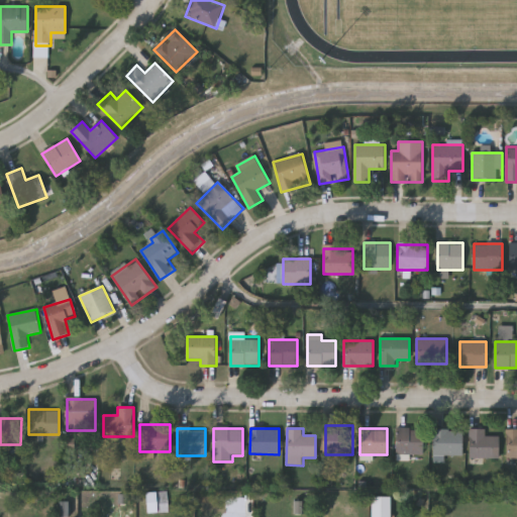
[(424,454),(396,454),(396,428),(424,428),(424,454)]
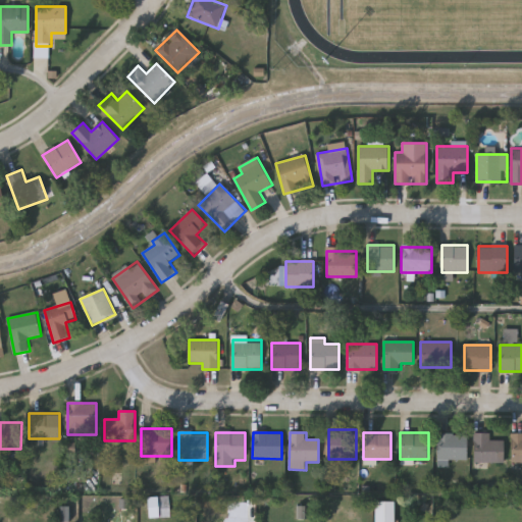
[(490,433),(490,440),(505,440),(505,462),(475,462),(475,433),(490,433)]
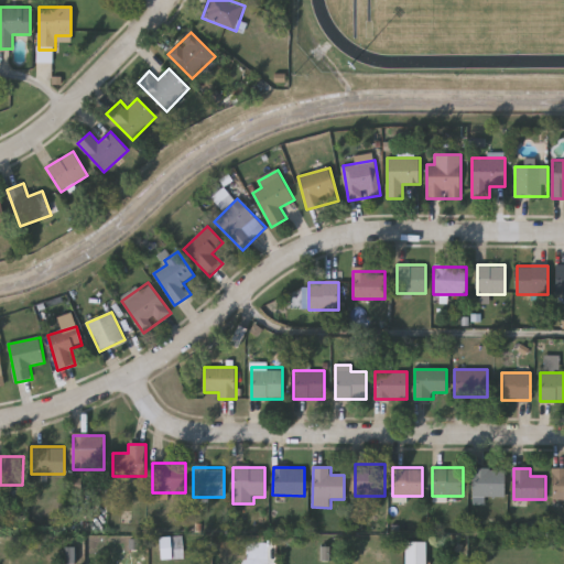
[(505,469),(505,497),(472,497),(472,469),(505,469)]
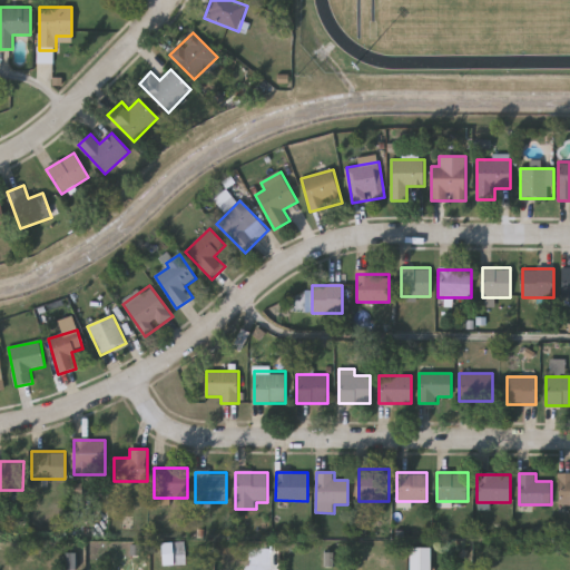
[(559,474),(569,474),(569,504),(559,504),(559,474)]
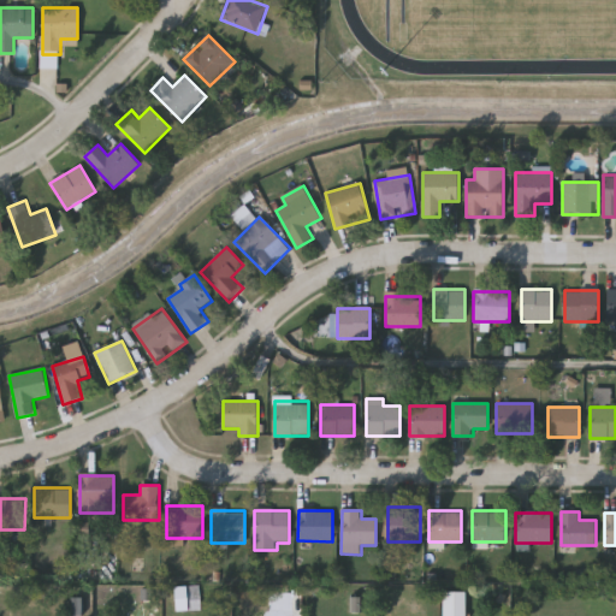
[(199,608),(187,608),(187,586),(199,586),(199,608)]
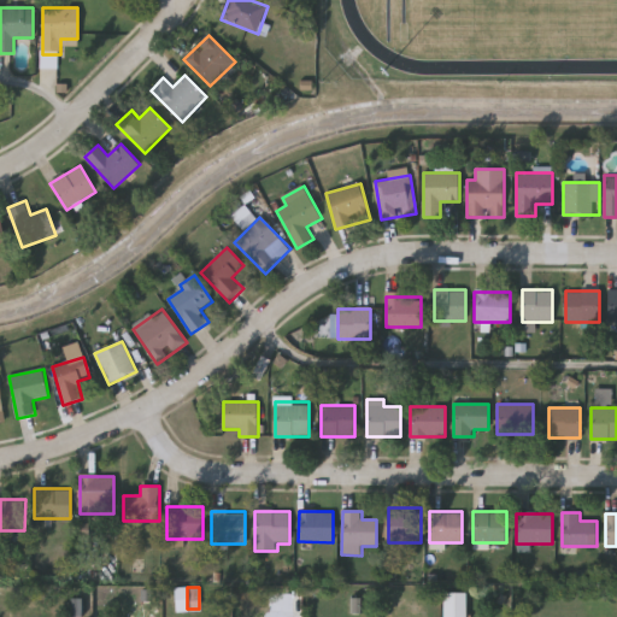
[(442,616),(442,593),(463,593),(463,616),(442,616)]
